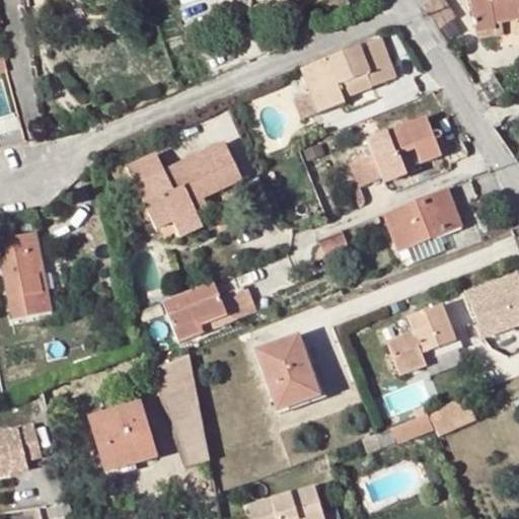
[(518,0),(469,0),(475,33),(496,30),(495,22),(518,18),(518,15),(518,12),(518,6),(518,0)]
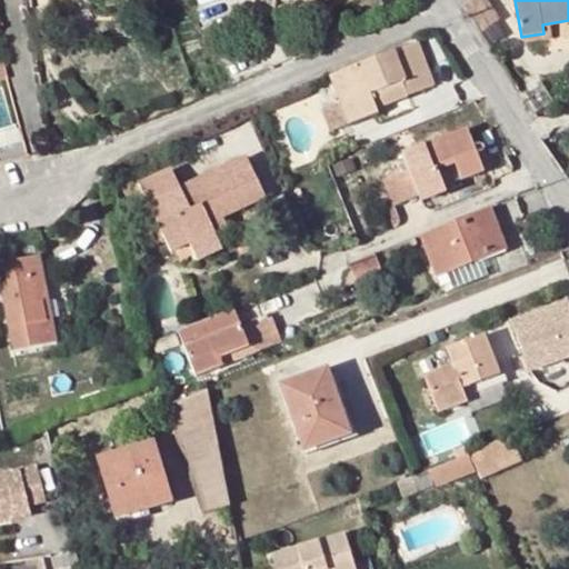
[(330,76),(349,123),(377,112),(375,108),(370,93),(400,82),(406,96),(433,85),(417,42),(330,76)]
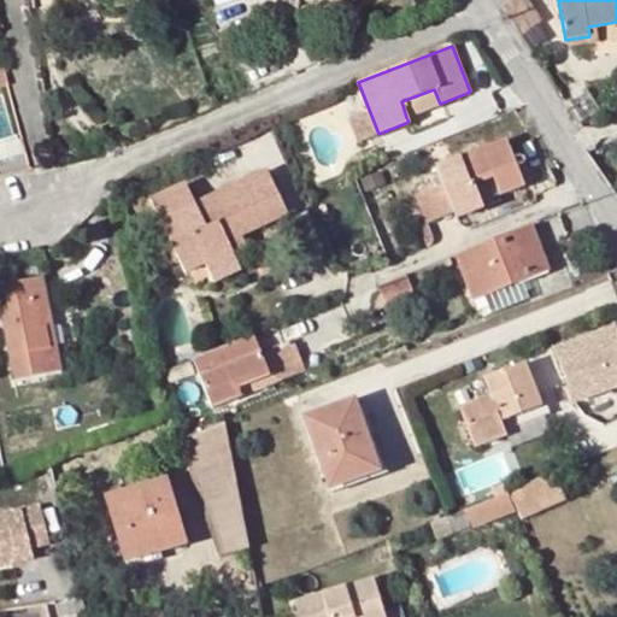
[(406,117),(440,104),(434,89),(401,101),(406,117)]
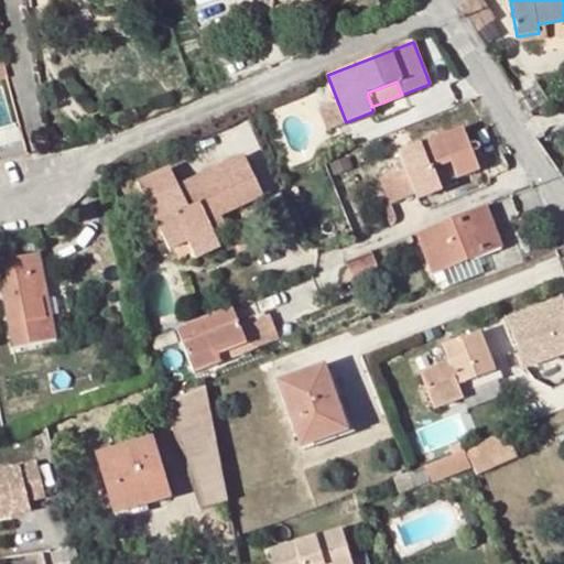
[(451,161),(456,175),(457,179),(479,170),(463,128),(400,152),(403,164),(415,194),(418,201),(440,191),(437,183),(432,169),(451,161)]
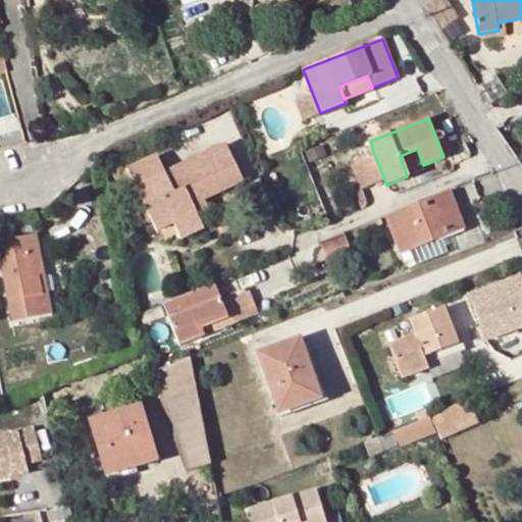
[(127,167),(153,222),(168,216),(194,206),(193,205),(243,181),(225,145),(165,172),(157,154),(127,167)]
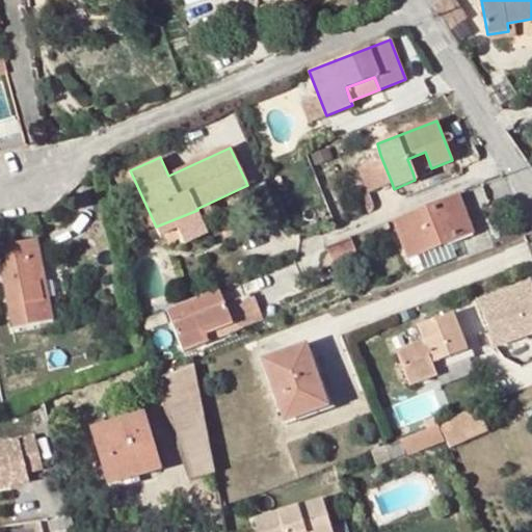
[(407,159),(413,173),(430,165),(425,152),(407,159)]
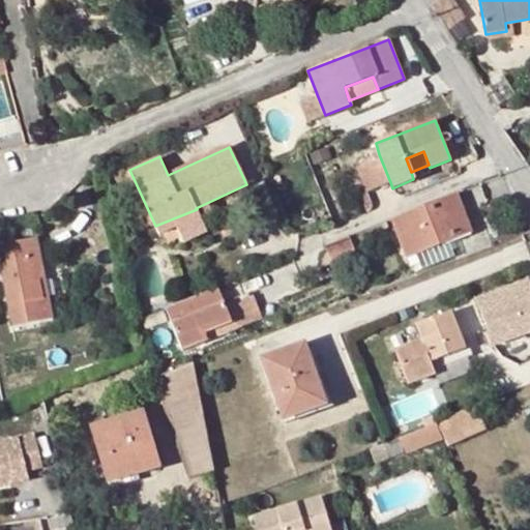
[(379,154),(355,163),(366,192),(390,182),(379,154)]
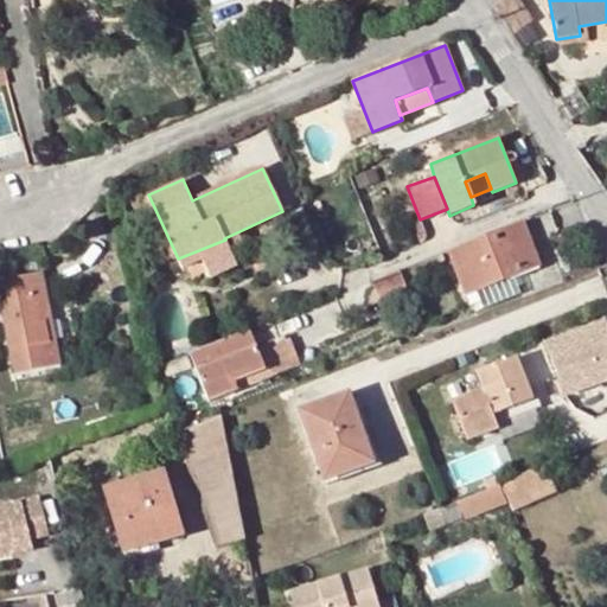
[(466,295),(540,266),(523,222),(449,250),(466,295)]
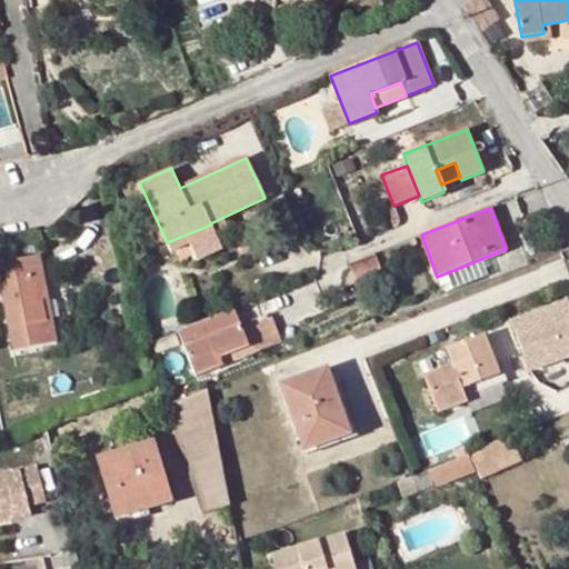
[(227,228),(223,220),(211,225),(216,233),(227,228)]
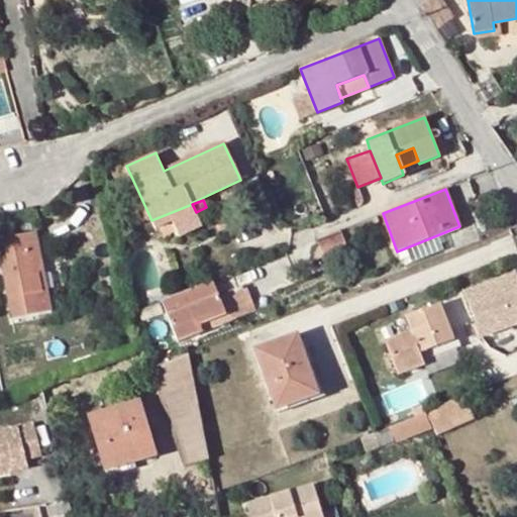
[(202,226),(196,212),(192,204),(167,214),(151,220),(156,229),(172,221),(180,236),(202,226)]
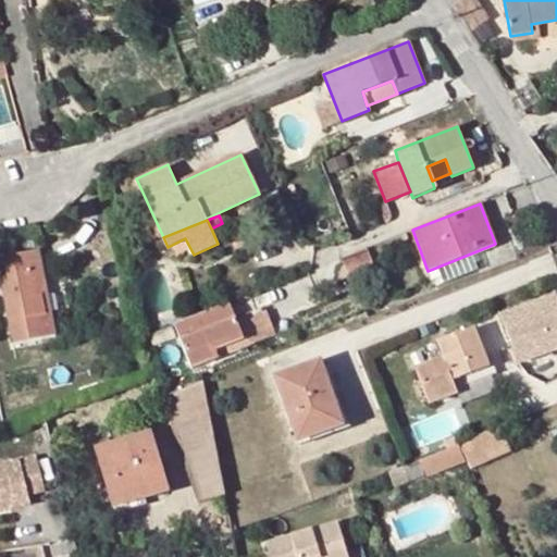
[(399,235),(373,246),(376,254),(403,244),(399,235)]
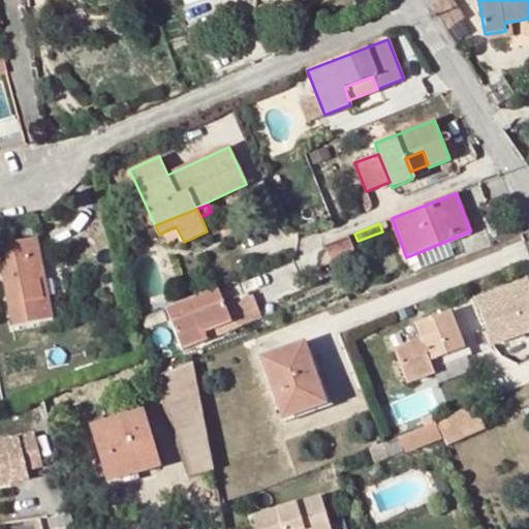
[(348,236),(340,239),(324,245),(330,257),(332,256),(352,249),(348,236)]
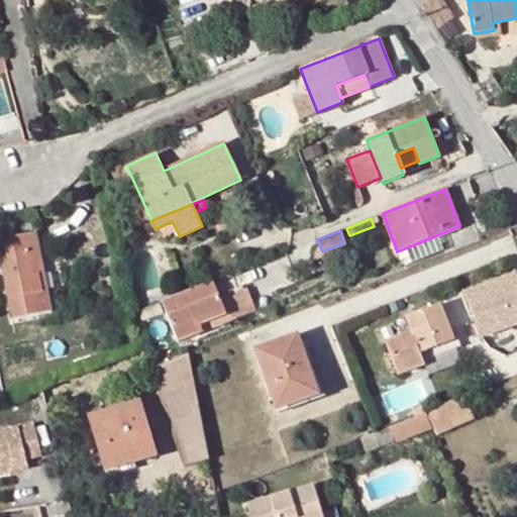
[(38,276),(44,275),(35,233),(0,240),(0,257),(12,319),(50,310),(47,291),(41,291),(38,276)]
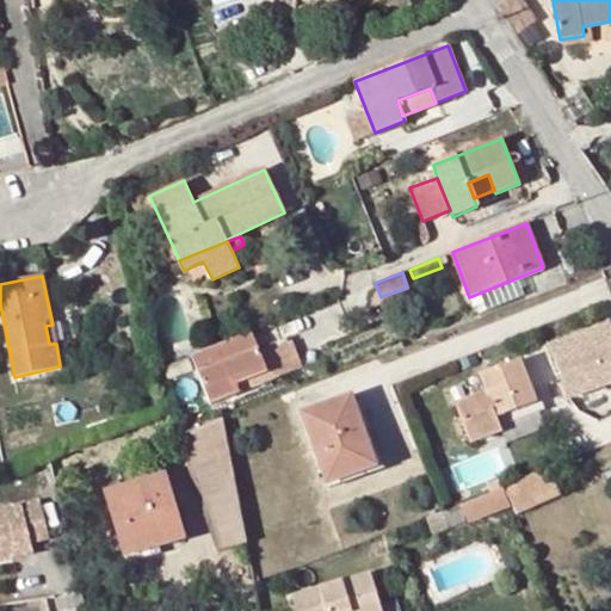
[(610,322),(550,345),(571,399),(610,384),(610,322)]
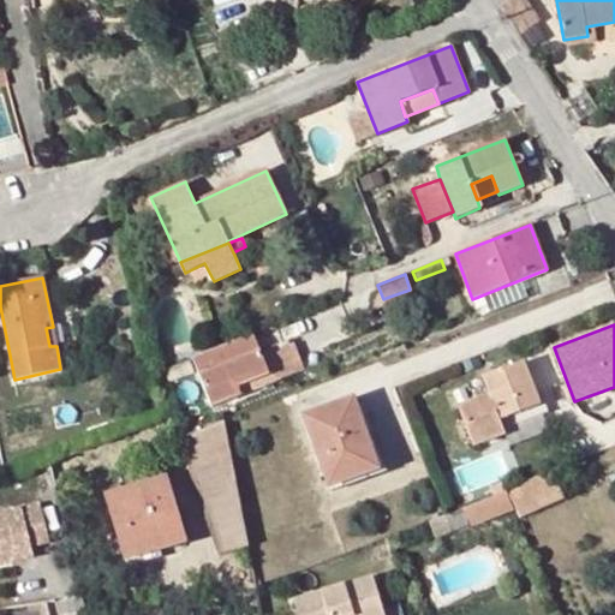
[(57,346),(53,327),(46,328),(49,346),(57,346)]
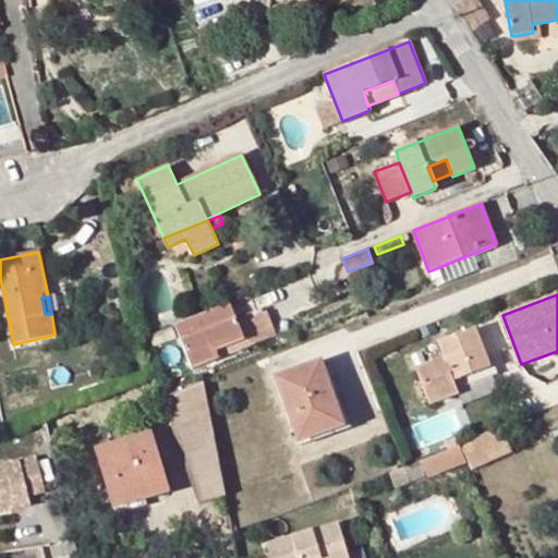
[(230,303),(174,325),(190,365),(215,355),(214,350),(221,347),(244,338),(230,303)]
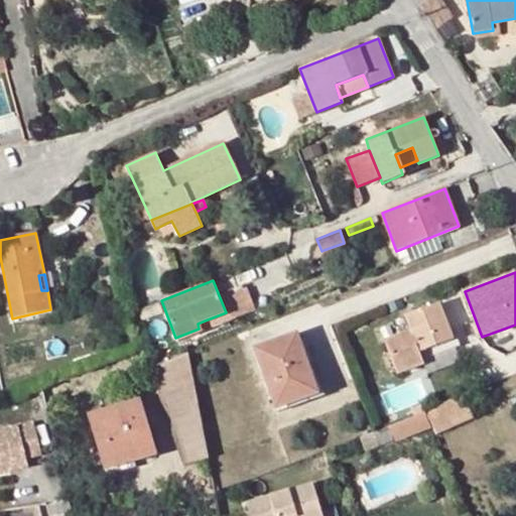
[(385,342),(398,374),(423,364),(422,361),(419,353),(452,340),(439,303),(406,316),(411,332),(385,342)]
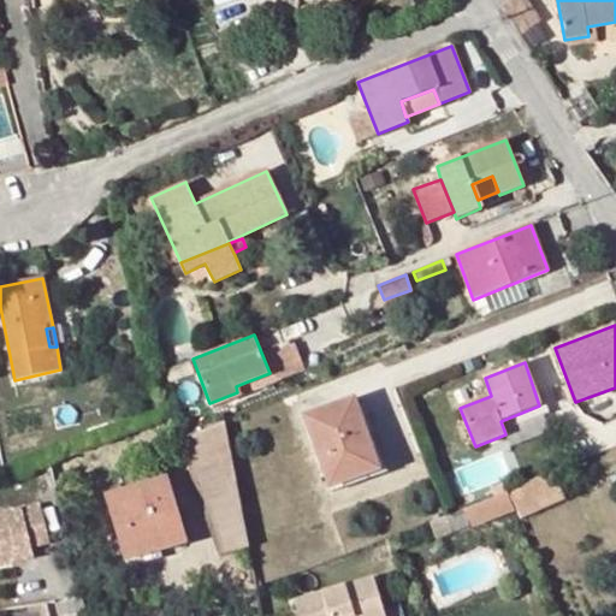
[(237,392),(209,403),(212,408),(240,396),(237,392)]
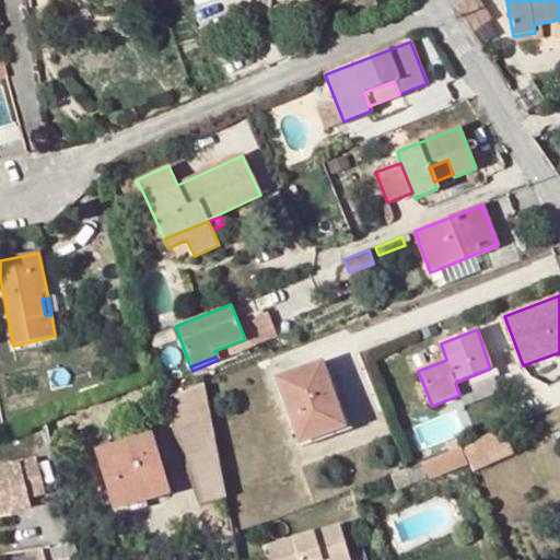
[(323,362),(276,378),(300,446),(324,438),(323,435),(321,429),(343,421),(323,362)]
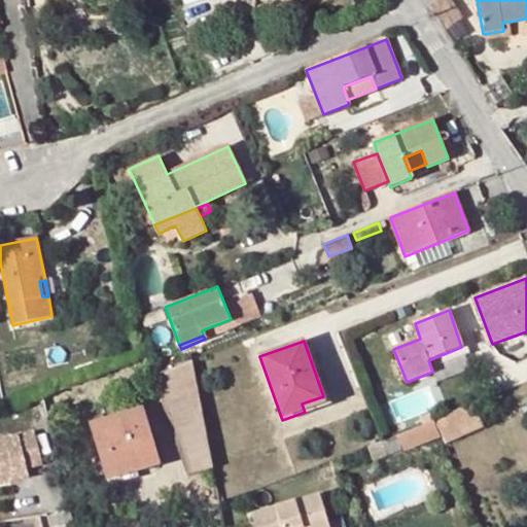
[(431,369),(465,356),(461,347),(428,360),(431,369)]
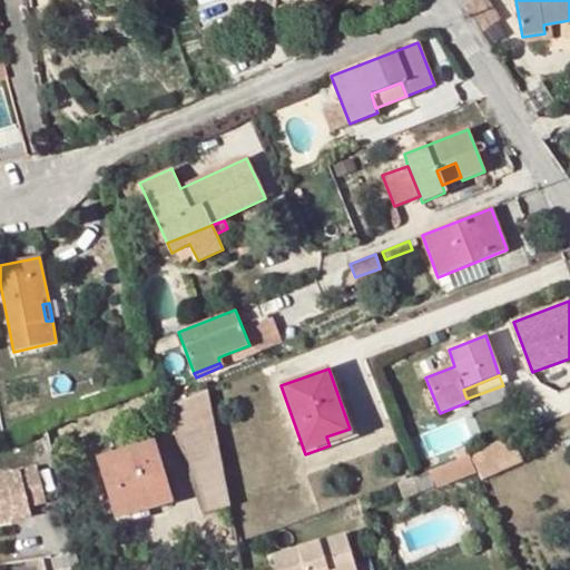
[(209,390),(183,401),(204,514),(231,507),(224,469),(213,410),(209,390)]
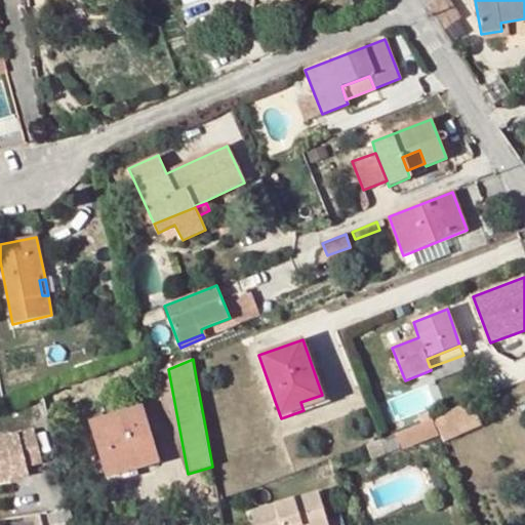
[(325,401),(322,395),(300,402),(303,408),(325,401)]
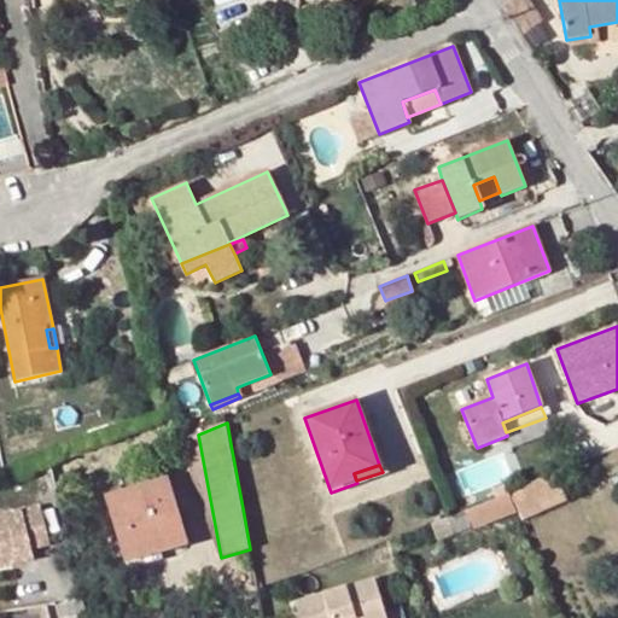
[(557,474),(509,493),(517,509),(522,520),(567,502),(557,474)]
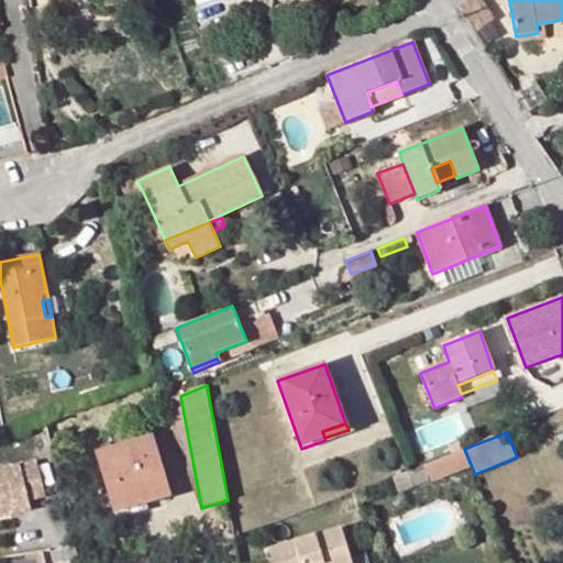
[(96,453),(111,505),(142,496),(144,503),(169,495),(153,437),(96,453)]
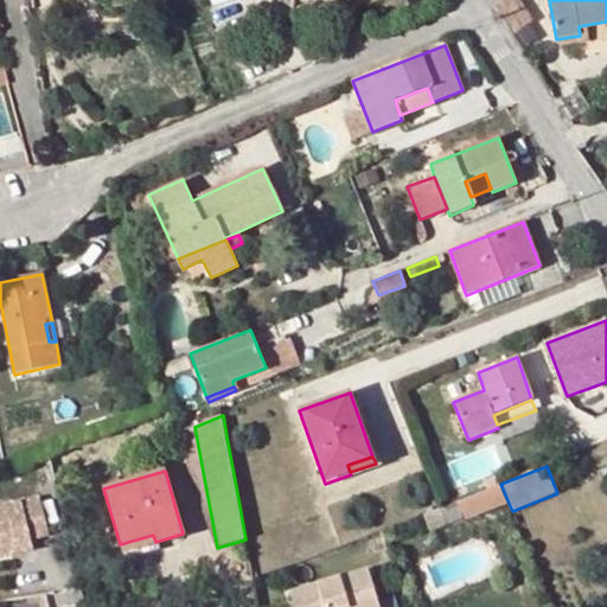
[(430,530),(508,500),(500,484),(438,508),(423,513),(430,530)]
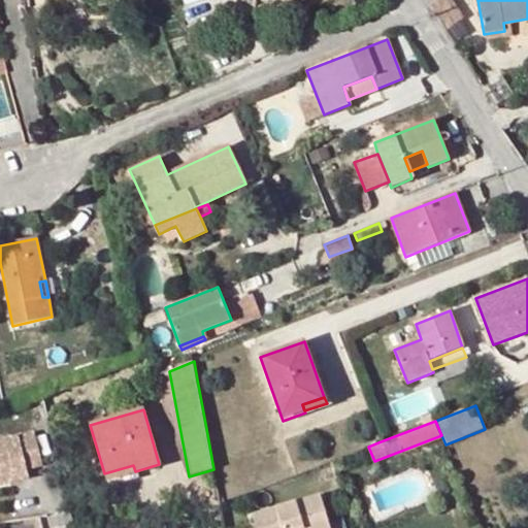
[(0,484),(29,476),(27,468),(42,465),(34,434),(0,441),(0,484)]
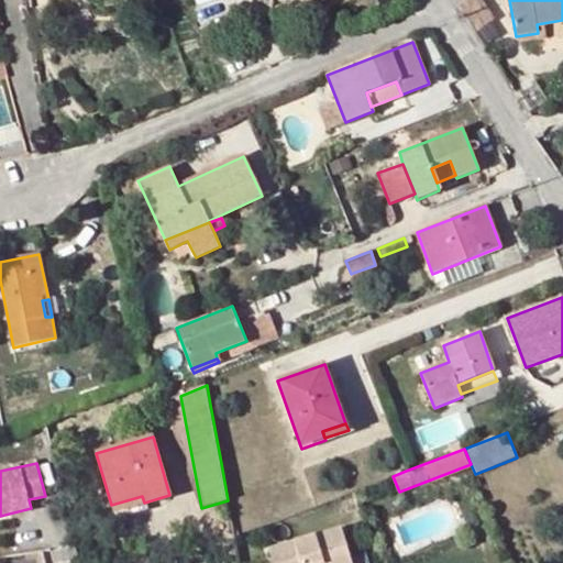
[(142,496),(111,505),(113,512),(144,503),(142,496)]
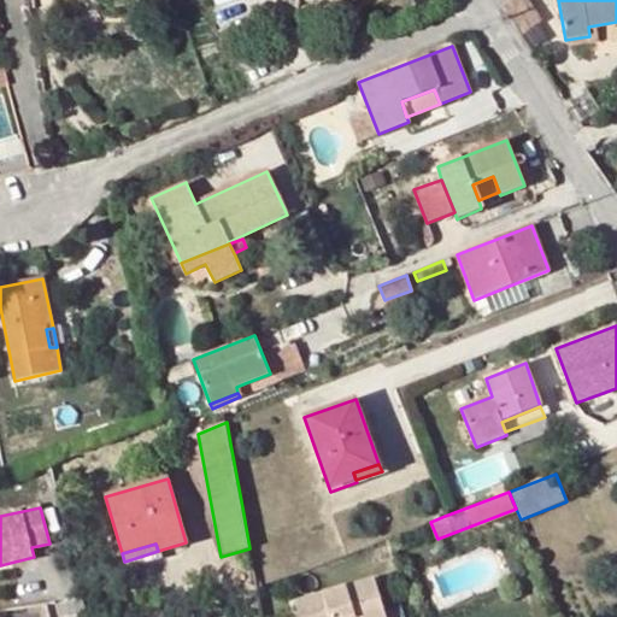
[(385,616),(374,579),(295,603),(299,616),(385,616)]
